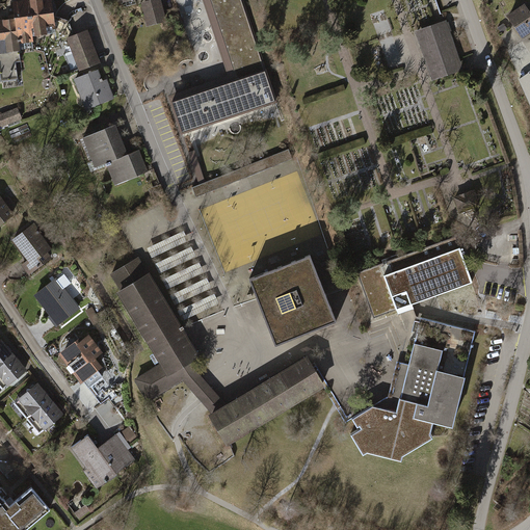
[(17,18),(0,19),(0,43),(6,42),(7,50),(18,48),(17,41),(31,38),(30,34),(53,31),(49,0),(23,0),(15,1),(17,18)]
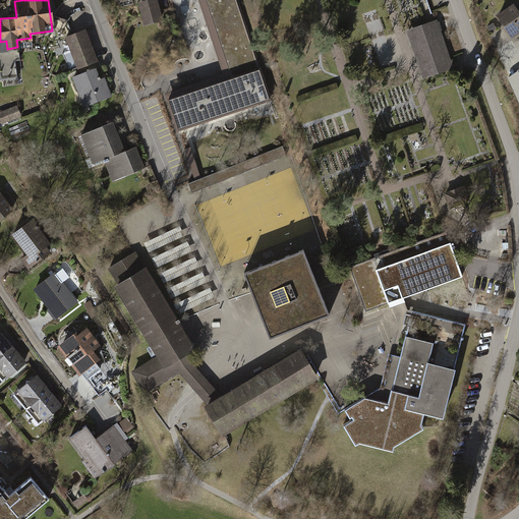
[(149,0),(138,3),(145,24),(164,19),(158,0),(149,0)]
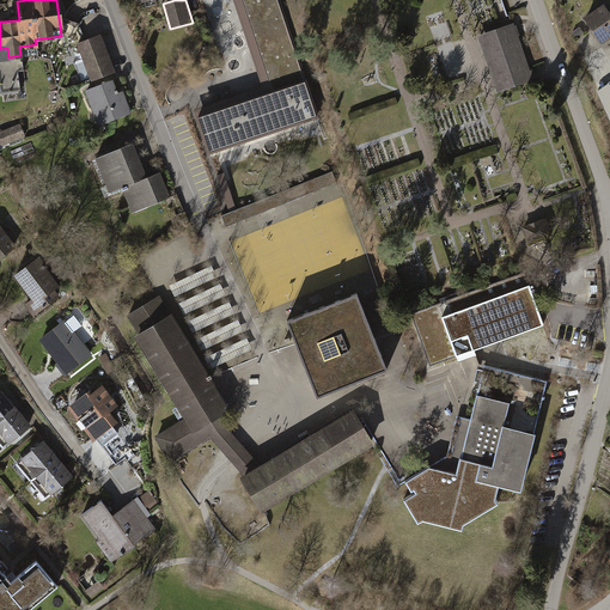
[(231,0),(263,95),(194,119),(206,156),(318,119),(278,0),(231,0)]
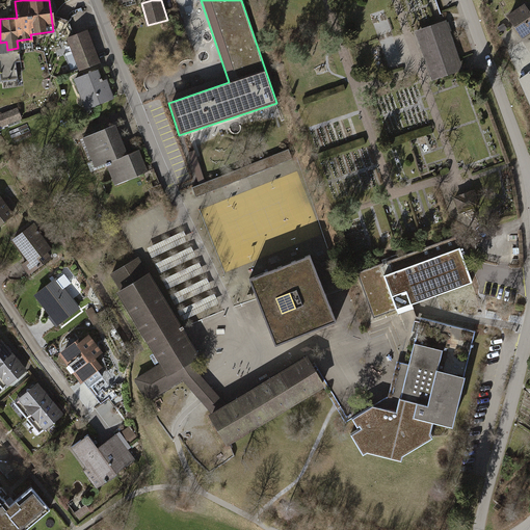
[(529,18),(520,3),(501,16),(519,41),(527,34),(529,38),(529,18)]
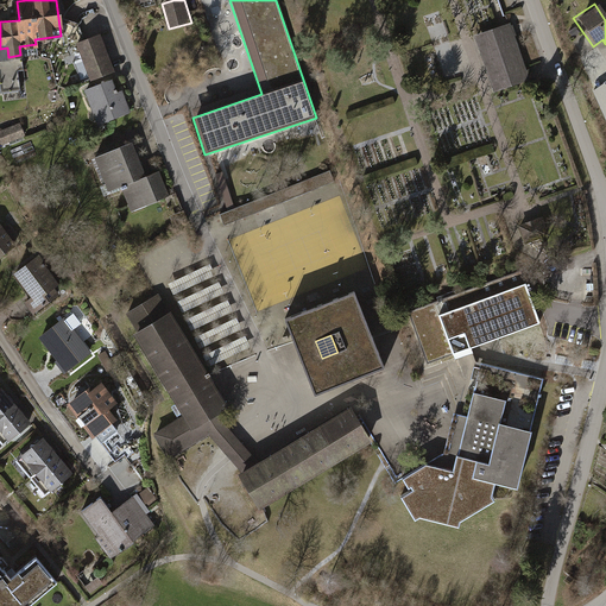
[(506,18),(471,31),(490,88),(526,75),(506,18)]
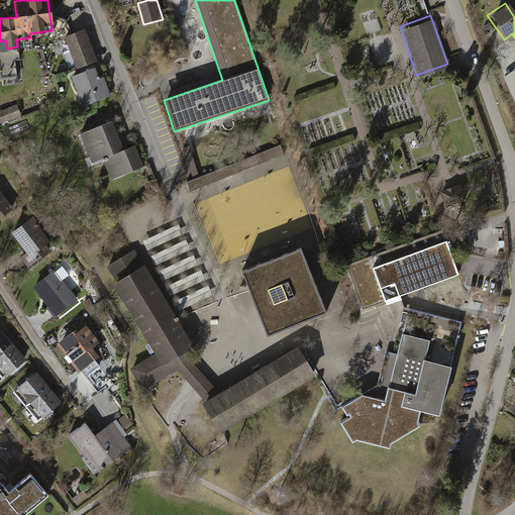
[(86,29),(65,37),(77,70),(98,62),(86,29)]
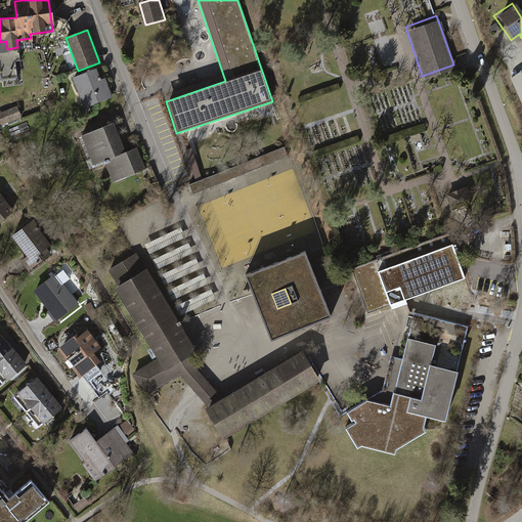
[(112,97),(97,67),(73,78),(86,109),(112,97)]
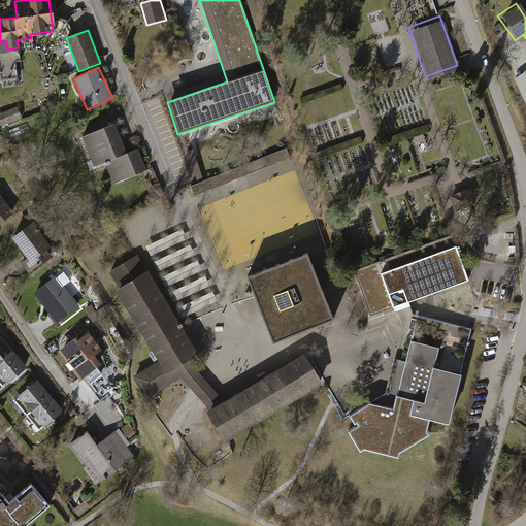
[(525,70),(525,68),(512,74),(525,101),(525,100),(525,70)]
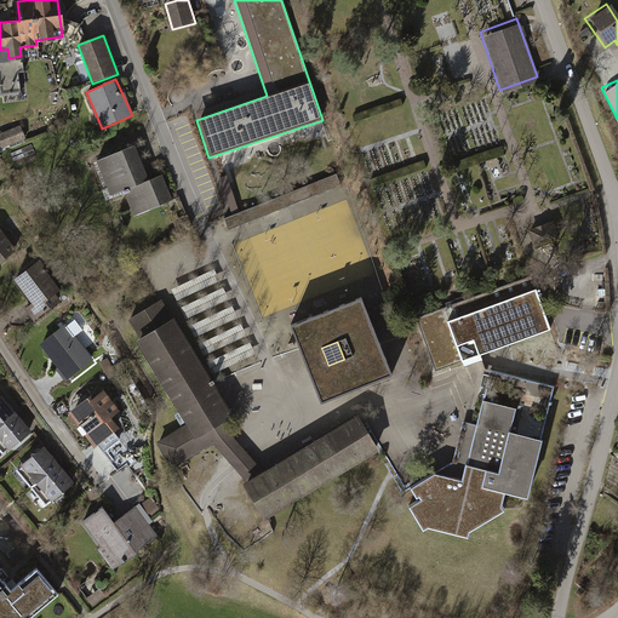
[(19,124),(0,131),(0,146),(1,148),(26,138),(19,124)]
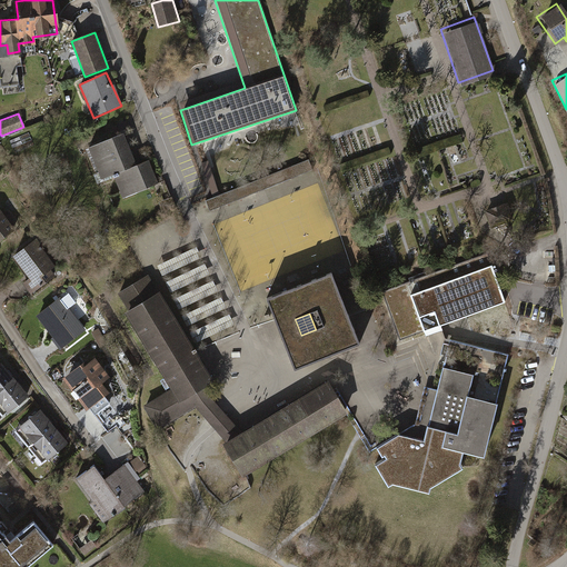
[(125,135),(90,149),(102,180),(113,176),(122,199),(159,185),(149,160),(138,166),(125,135)]
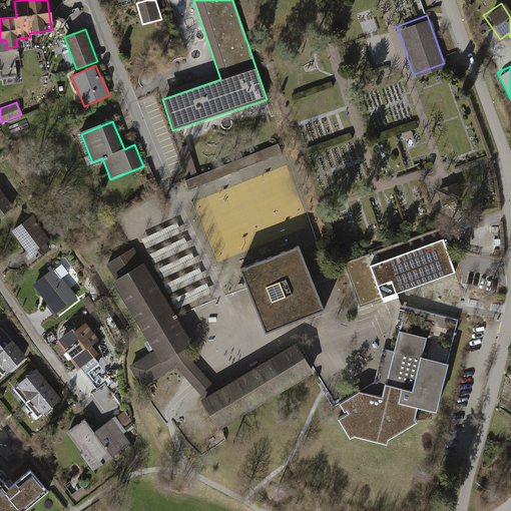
[(190,177),(183,180),(187,190),(282,152),(278,142),(196,175),(190,177)]
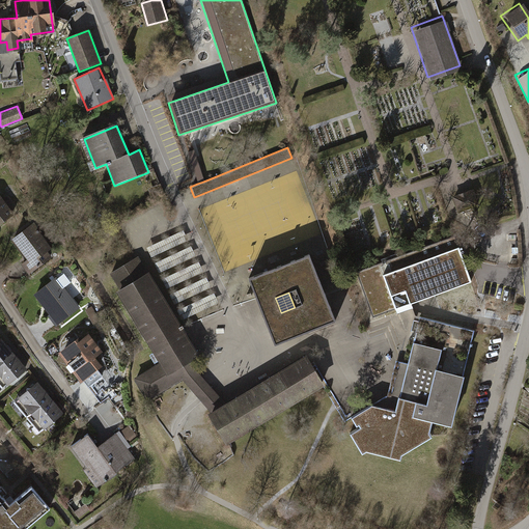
[(186,150),(197,184),(203,182),(193,148),(186,150)]
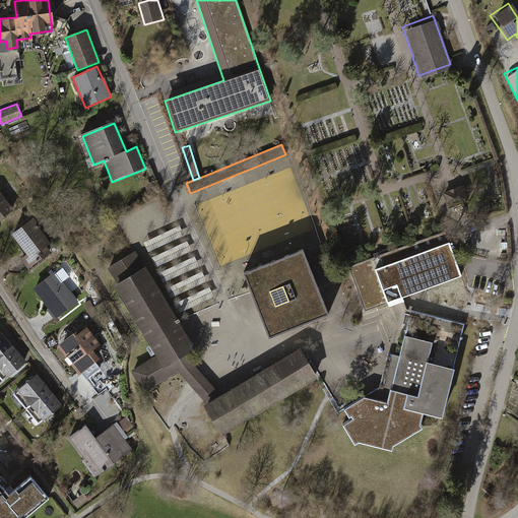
[(461,181),(439,189),(447,210),(468,202),(461,181)]
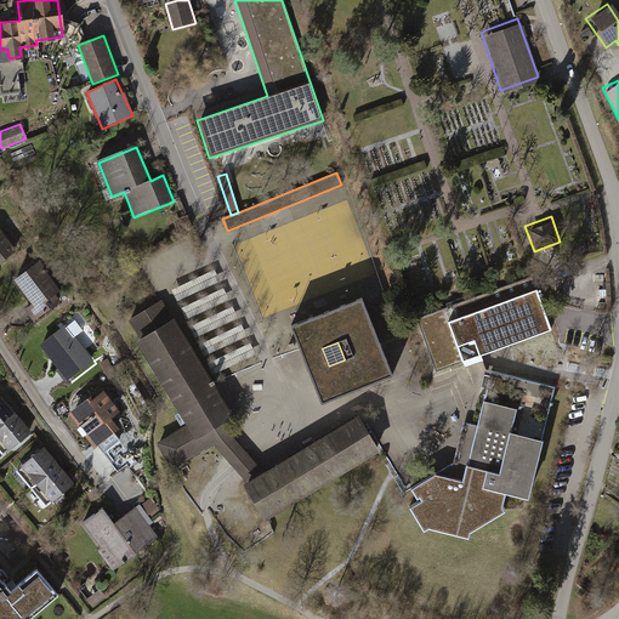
[(0,262),(16,250),(0,228),(0,262)]
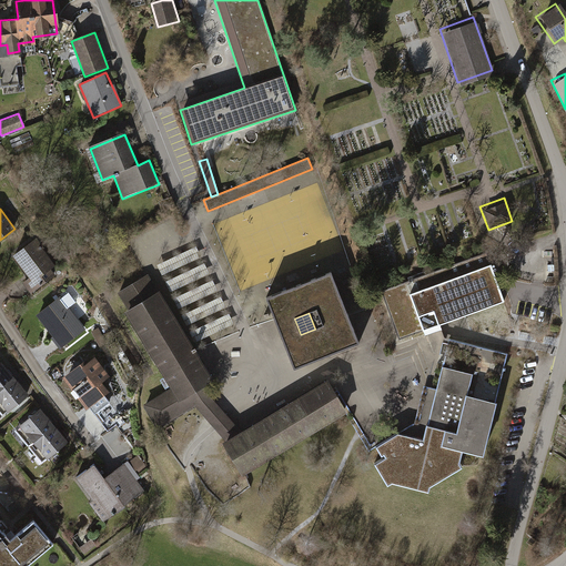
[(60,271),(38,238),(14,254),(30,276),(23,281),(30,292),(60,271)]
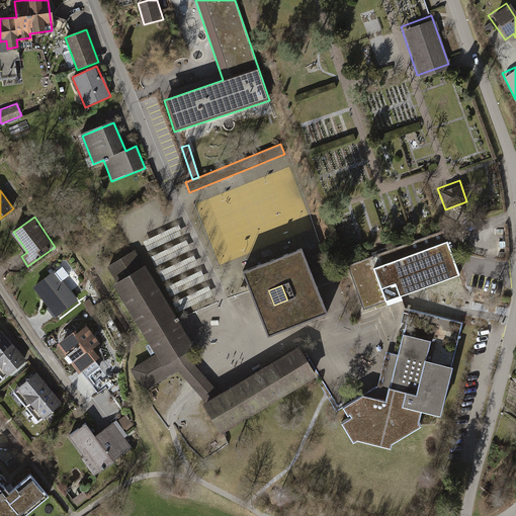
[(177,225),(142,237),(145,246),(180,235),(177,225)]
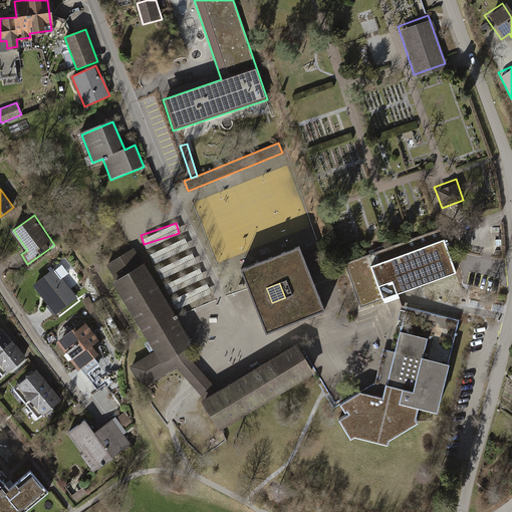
[(434,230),(341,264),(356,306),(450,272),(434,230)]
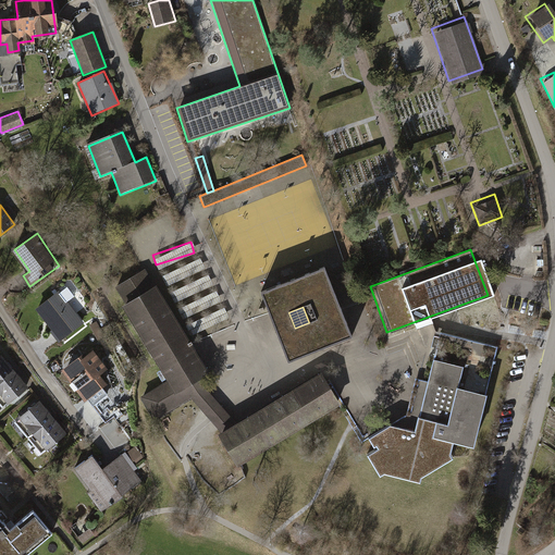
[(322,264),(259,290),(286,359),(350,333),(322,264)]
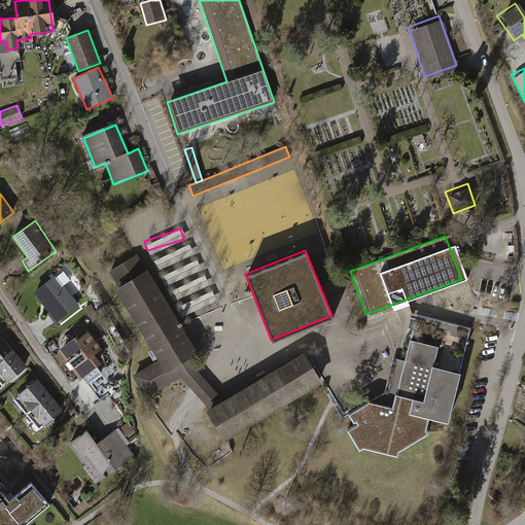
[(154,251),(149,253),(155,269),(167,264),(163,255),(158,257),(154,251)]
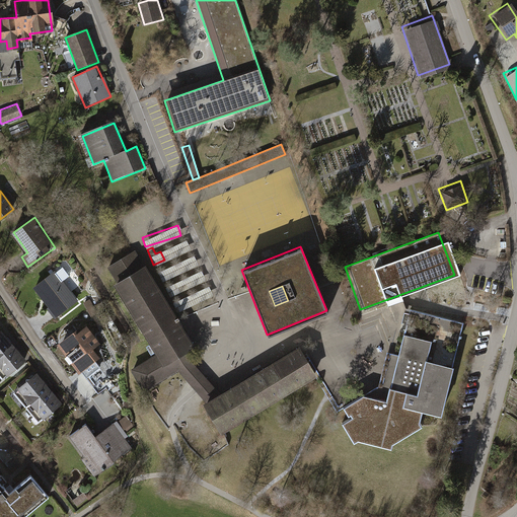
[(135,249),(106,267),(117,283),(115,285),(157,354),(166,367),(185,356),(198,347),(149,268),(146,269),(135,249)]
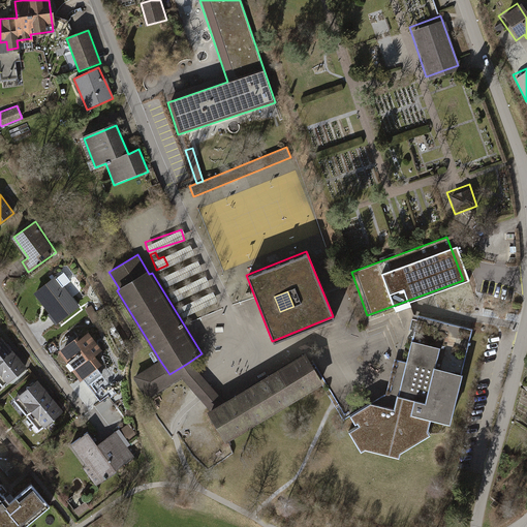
[(66,267),(32,293),(57,324),(80,307),(63,285),(74,276),(66,267)]
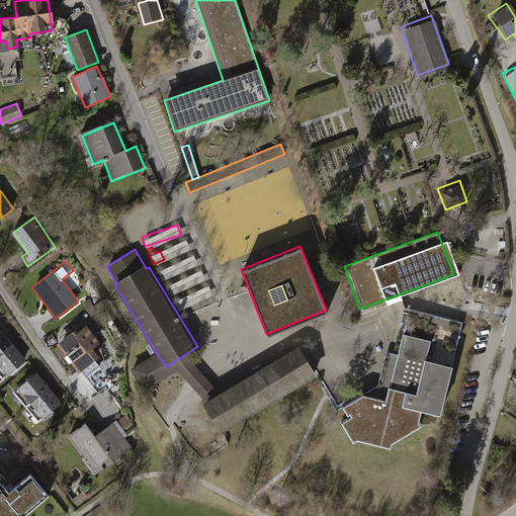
[(98,342),(85,326),(79,331),(77,329),(57,345),(78,372),(98,356),(92,348),(98,342)]
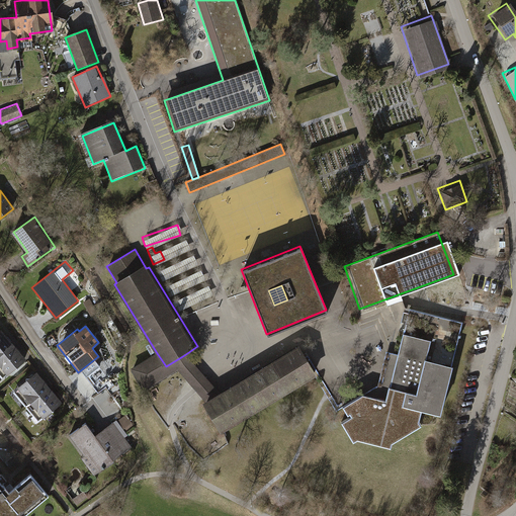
[(0,356),(16,344),(3,329),(0,331),(0,356)]
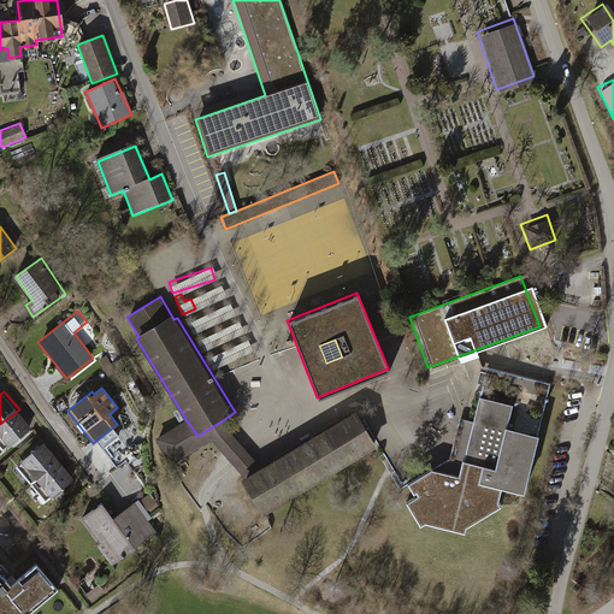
[(408,499),(397,505),(409,526),(454,535),(455,529),(493,507),(489,503),(493,489),(514,495),(529,438),(500,430),(506,406),(472,397),(466,420),(456,418),(446,460),(401,485),(408,499)]
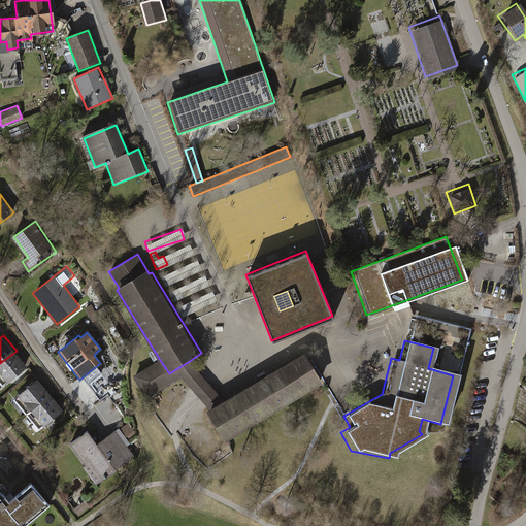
[(29,366),(17,351),(0,363),(0,386),(2,388),(29,366)]
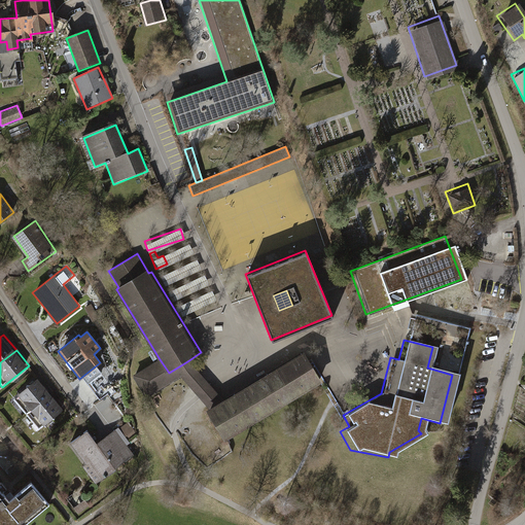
[(320,389),(298,352),(222,398),(207,408),(230,445),(320,389)]
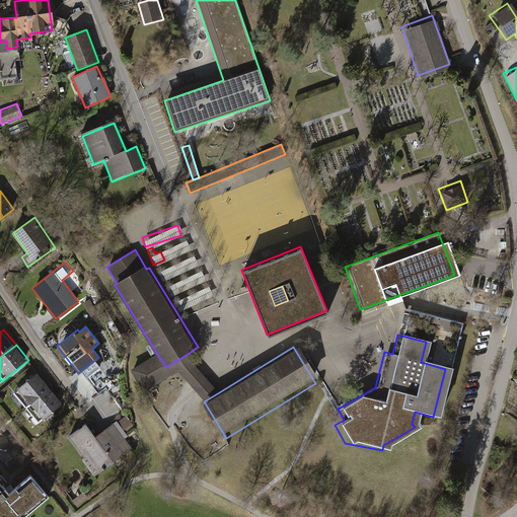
[(452,360),(454,350),(442,349),(440,358),(452,360)]
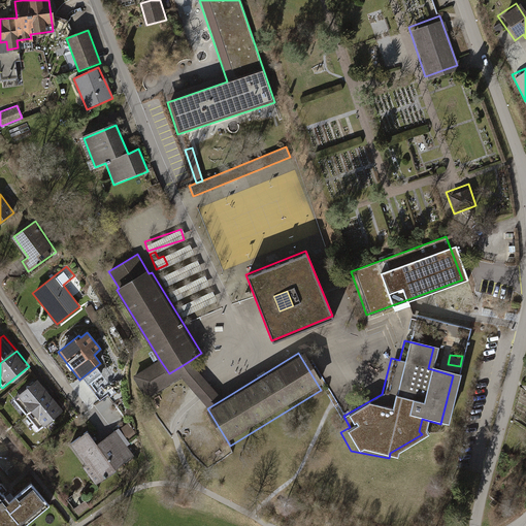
[(207,408),(223,399),(209,385),(188,362),(169,373),(160,360),(134,376),(149,398),(181,377),(196,395),(207,408)]
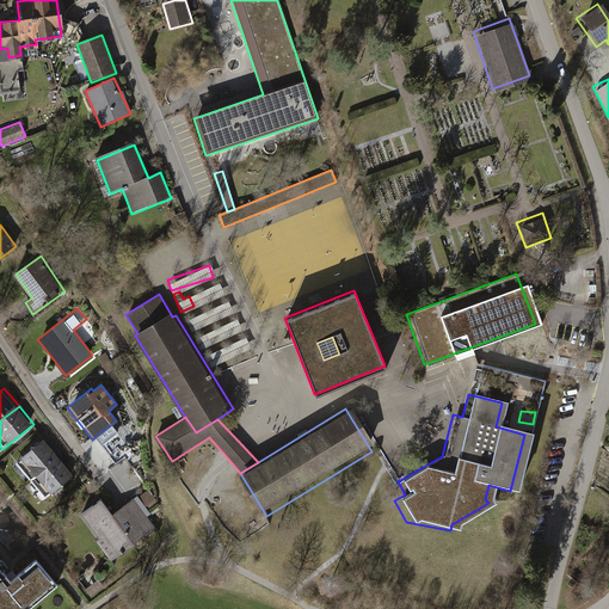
[(35,478),(60,457),(44,440),(19,460),(35,478)]
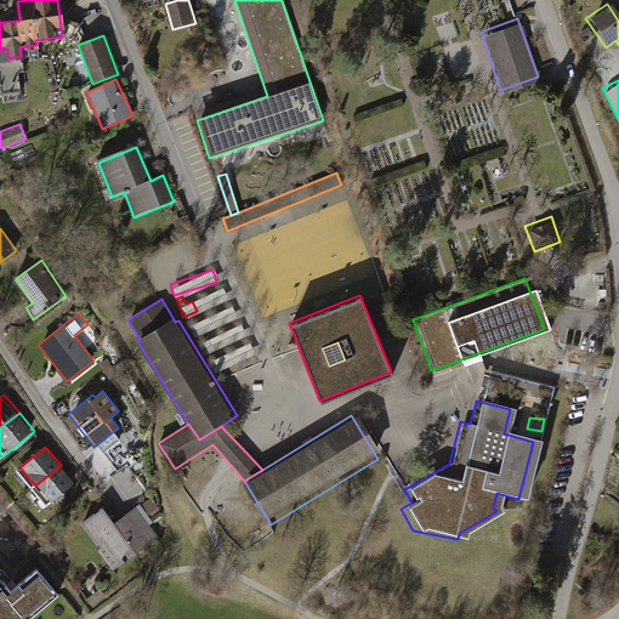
[(50,505),(75,483),(61,465),(35,486),(50,505)]
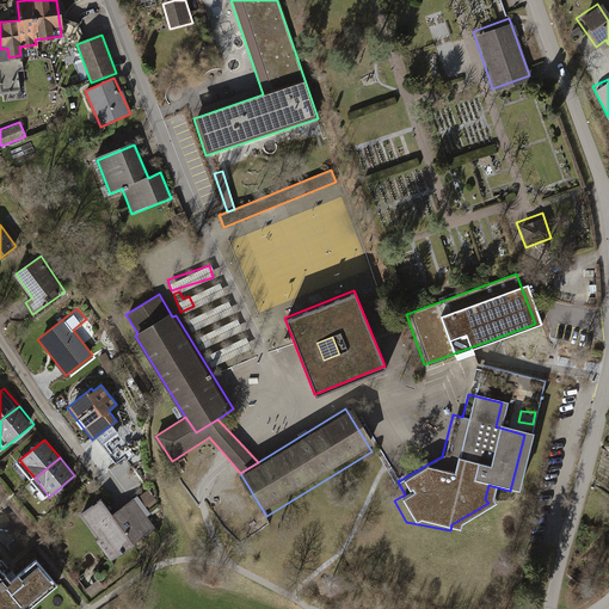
[(157,527),(133,497),(114,512),(103,499),(84,515),(102,539),(97,542),(112,561),(157,527)]
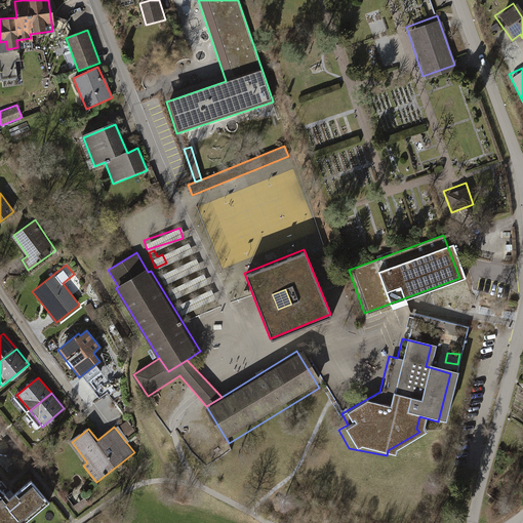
[(14,499),(0,483),(0,522),(31,522),(53,505),(34,483),(14,499)]
